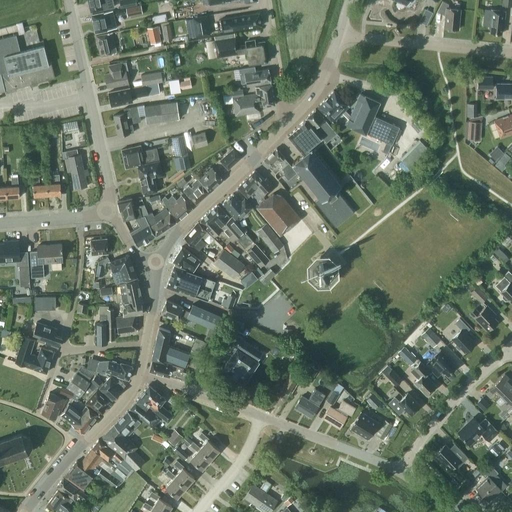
[(87,0),(90,11),(106,8),(118,5),(116,0),(87,0)]
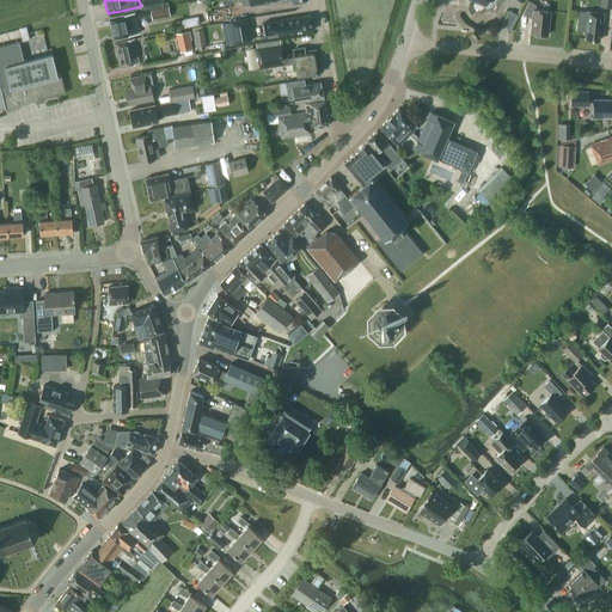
[(532,18),(531,32),(548,35),(550,11),(536,10),(536,4),(528,1),(522,13),(532,18)]
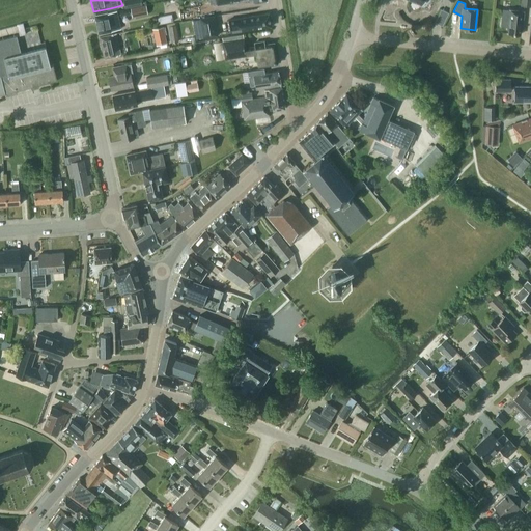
[(131,8),(132,17),(147,14),(146,5),(131,8)]
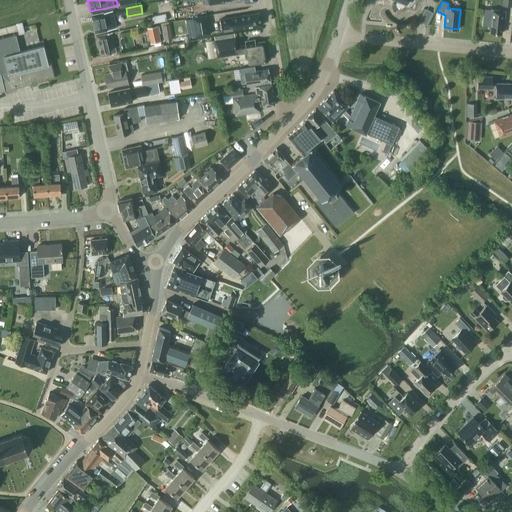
[(490,28),(490,32),(501,33),(501,29),(503,29),(505,11),(491,9),(489,28),(490,28)]
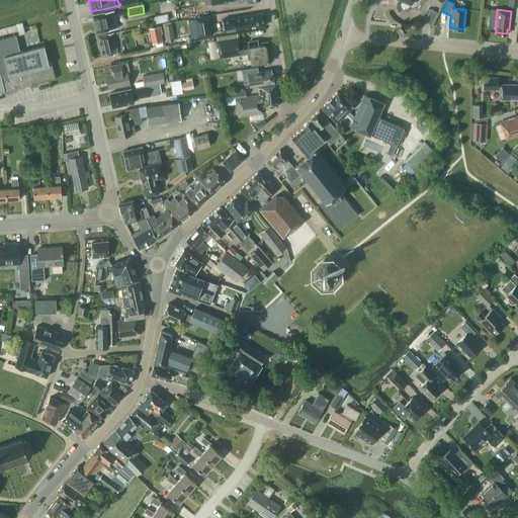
[(113,10),(104,12),(92,14),(96,32),(108,30),(117,27),(113,10)]
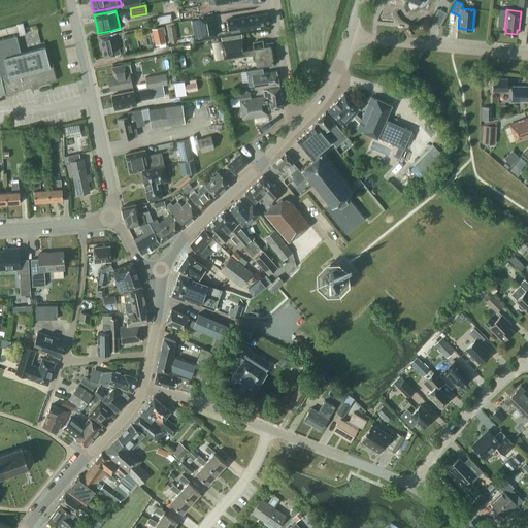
[(160,23),(174,20),(172,12),(159,17),(160,23)]
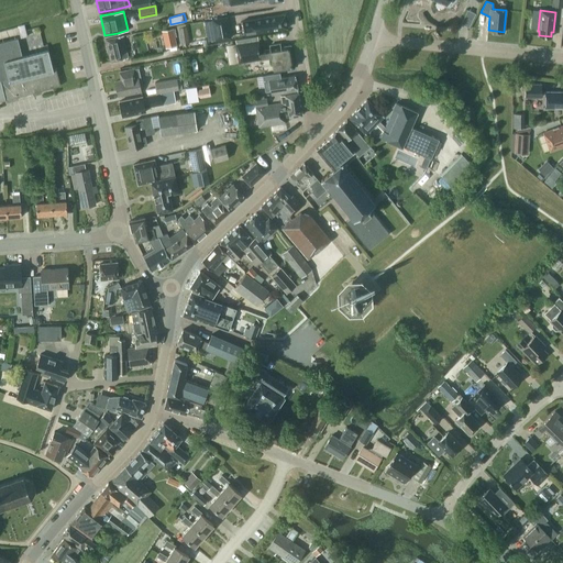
[(287,28),(285,13),(242,21),(244,34),(287,28)]
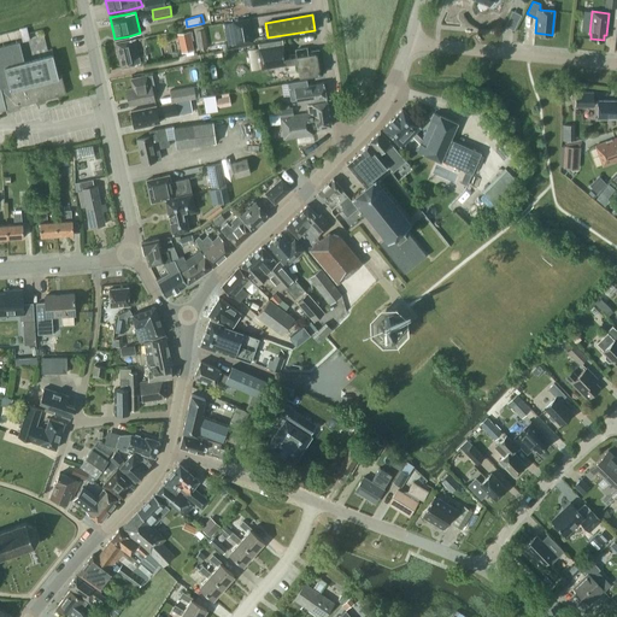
[(231,21),(236,43),(253,41),(248,17),(231,21)]
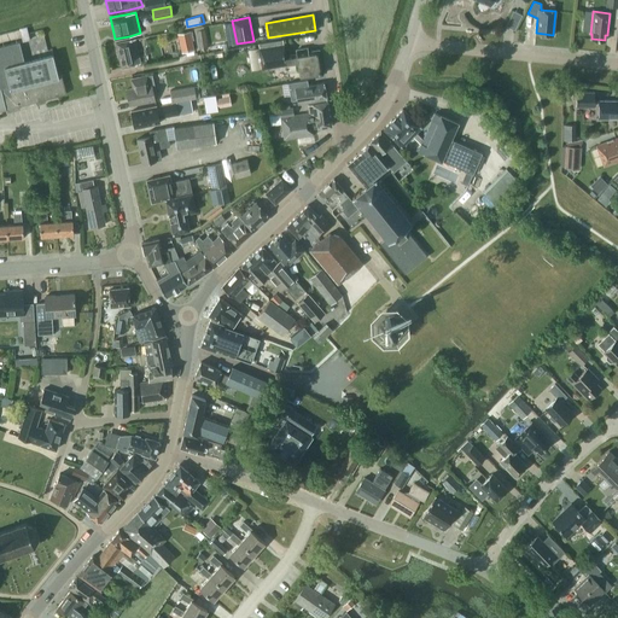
[(178,33),(165,35),(167,41),(179,39),(181,51),(193,48),(190,30),(178,33)]
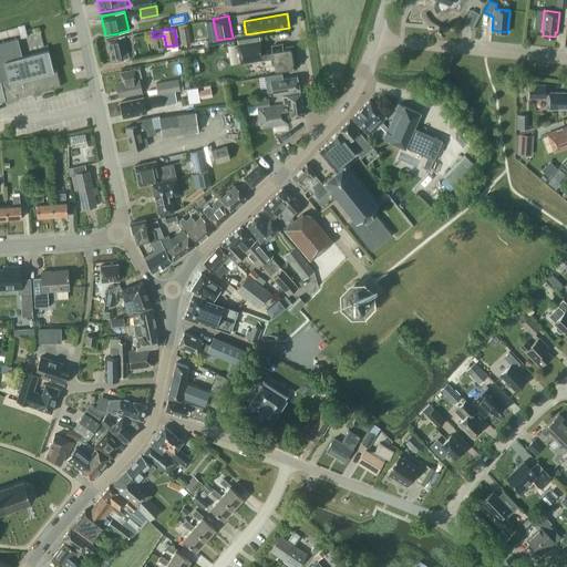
[(106,39),(111,62),(129,58),(124,35),(106,39)]
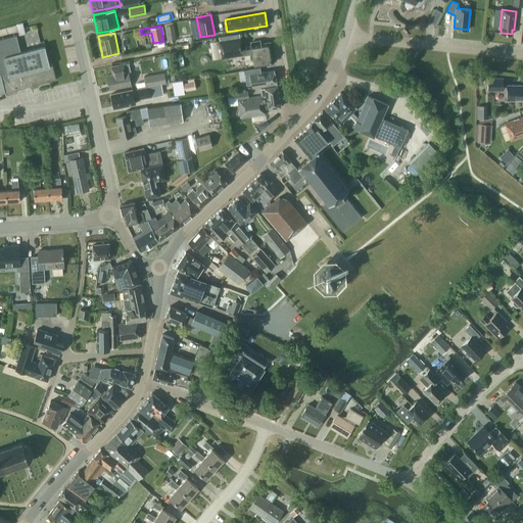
[(16,89),(31,85),(31,88),(39,86),(38,83),(56,79),(52,63),(49,64),(45,46),(20,52),(16,35),(0,39),(0,92),(5,92),(5,94),(17,92),(16,89)]
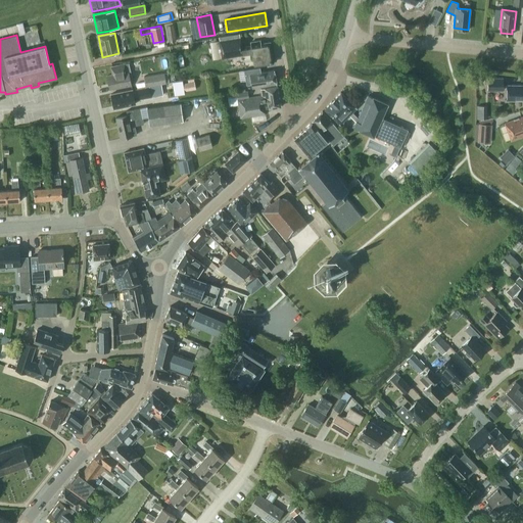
[(219,41),(219,42),(222,57),(252,52),(254,65),(273,62),(270,42),(257,44),(257,41),(250,42),(251,45),(242,47),(240,37),(219,41)]
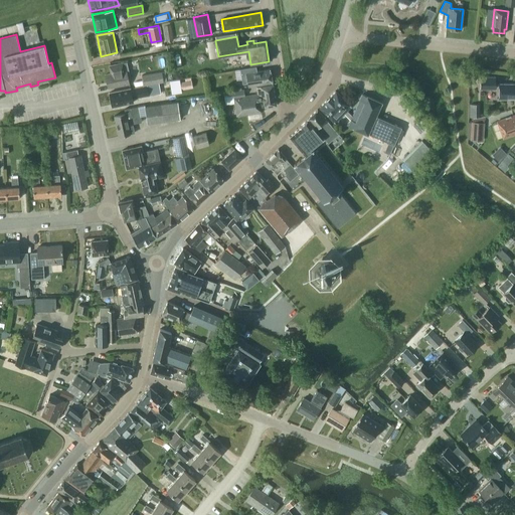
[(108,64),(110,73),(105,74),(108,88),(129,83),(128,77),(130,77),(129,70),(127,71),(126,69),(125,70),(123,61),(108,64)]
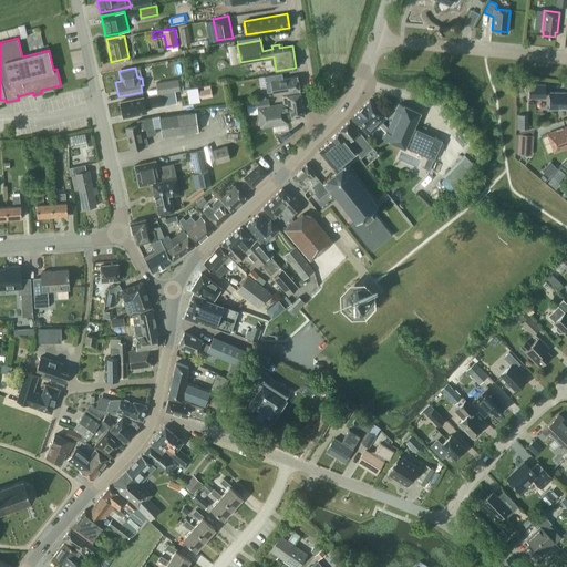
[(299,91),(297,75),(282,78),(281,73),(264,75),(267,92),(272,91),(272,95),(299,91)]
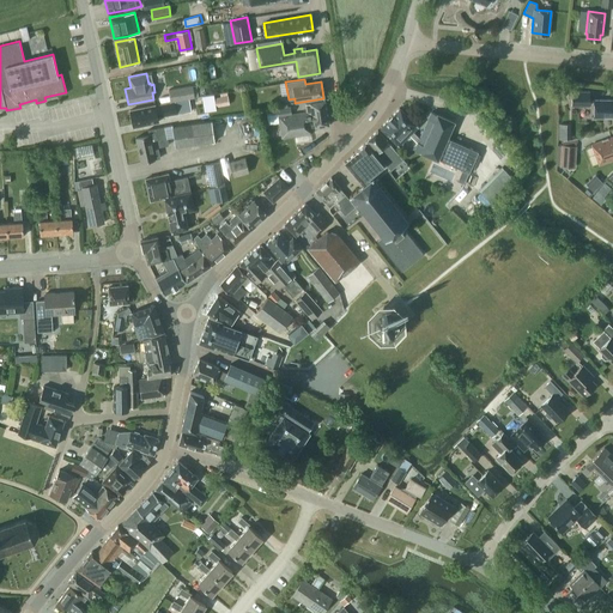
[(169,90),(170,101),(194,97),(193,85),(169,90)]
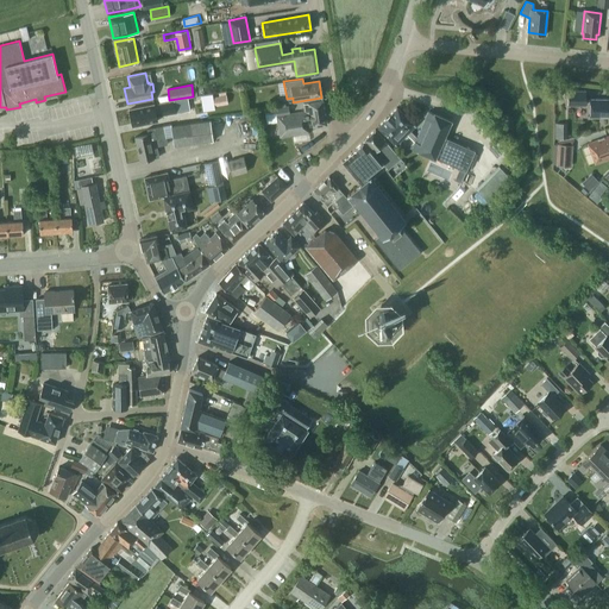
[(569,90),(569,105),(585,105),(585,90),(569,90)]
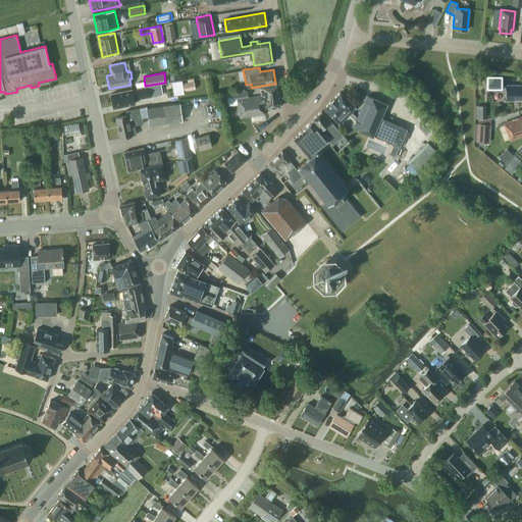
[(181,81),(172,82),(174,95),(184,93),(181,81)]
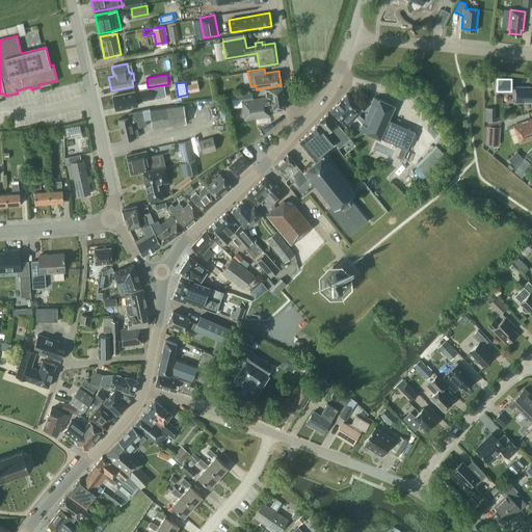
[(531,87),(528,88),(528,86),(515,86),(515,102),(531,102),(531,87)]
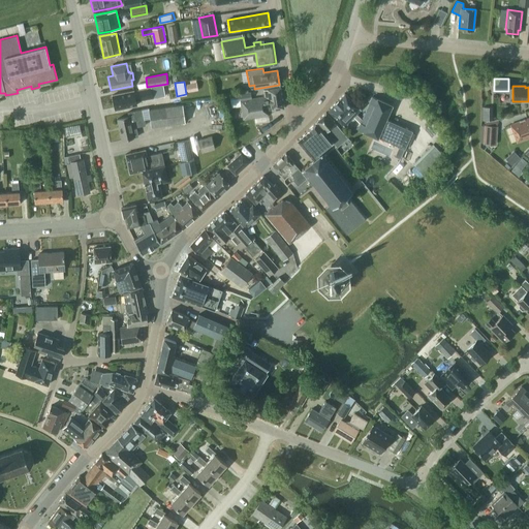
[(239,93),(240,96),(243,119),(268,115),(267,110),(272,110),(283,107),(280,87),(268,89),(263,90),(265,96),(251,99),(250,91),(239,93)]
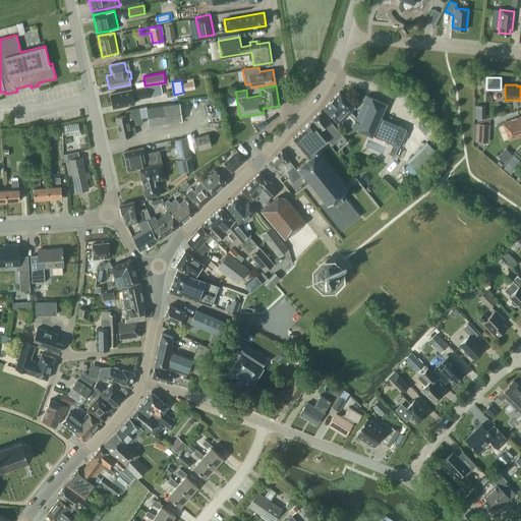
[(110,94),(113,108),(134,104),(133,100),(151,97),(149,87),(131,90),(131,89),(110,94)]
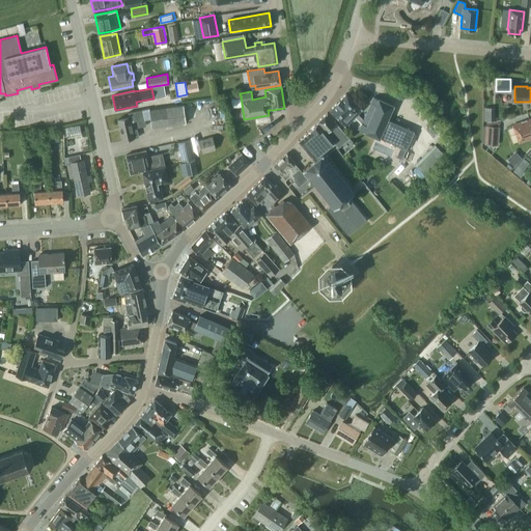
[(411,94),(417,99),(420,94),(413,90),(411,94)]
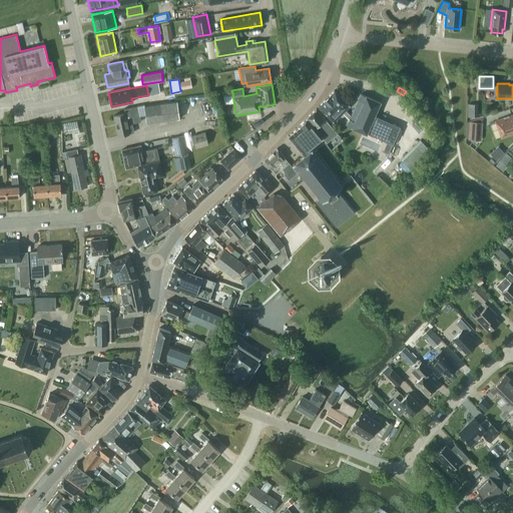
[(366,95),(361,93),(351,115),(345,109),(350,105),(334,90),(318,106),(334,121),(343,112),(350,119),(347,124),(352,126),(366,133),(366,132),(392,143),(400,126),(374,115),(380,101),(366,95)]
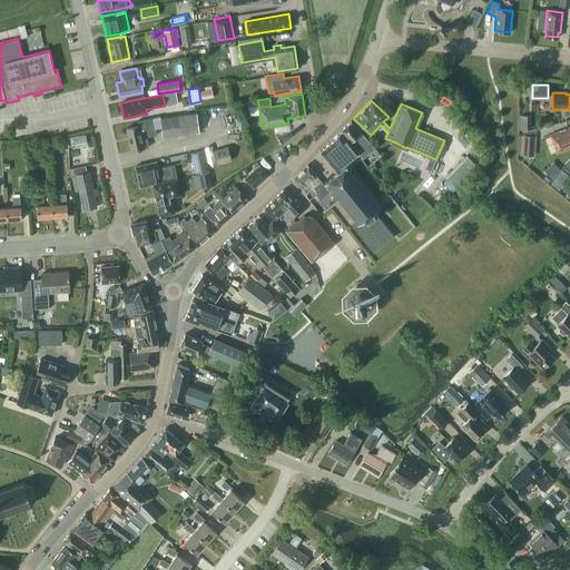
[(160,117),(163,136),(199,131),(197,112),(160,117)]
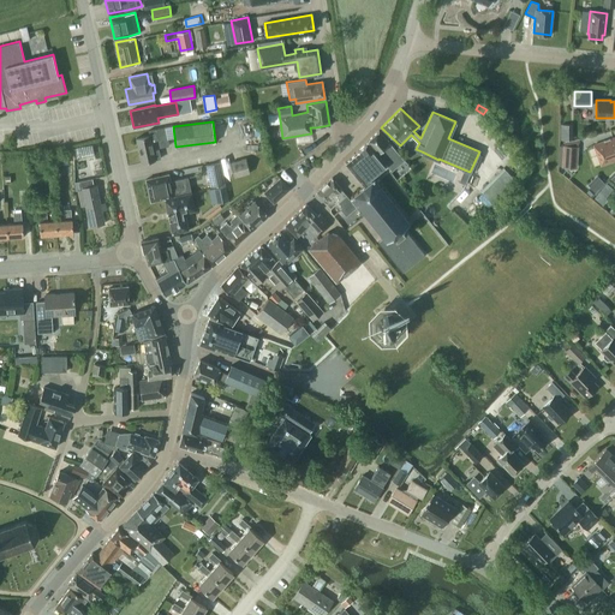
[(562,142),(581,142),(581,138),(575,138),(575,123),(562,123),(562,142)]
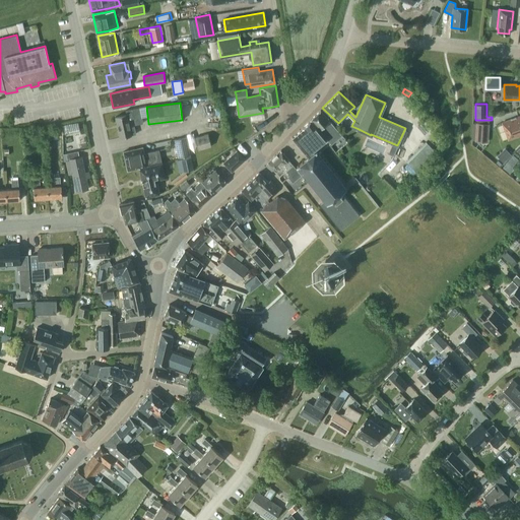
[(115,116),(120,137),(131,135),(130,134),(135,133),(133,125),(142,123),(139,107),(125,110),(126,114),(115,116)]
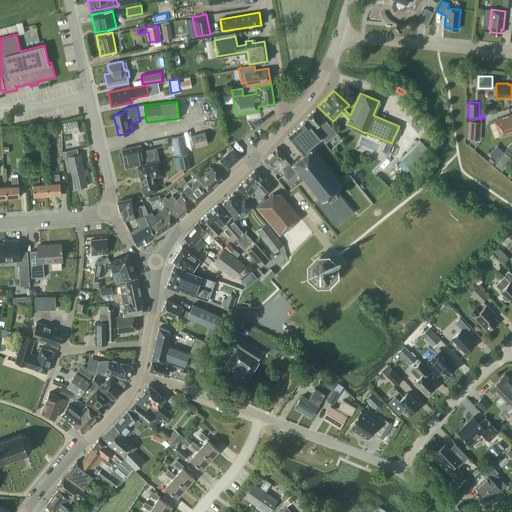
[(305,118),(325,142),(336,133),(315,108),(305,118)]
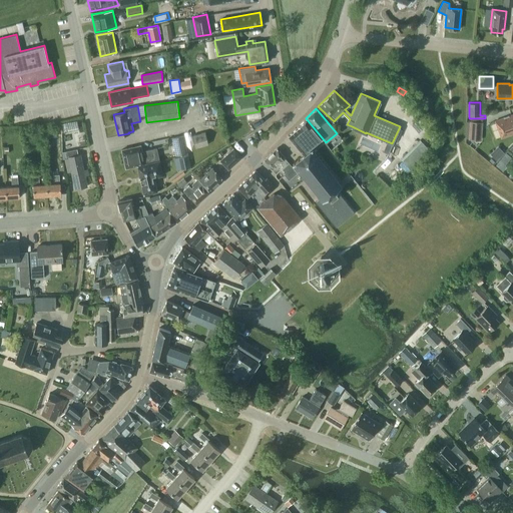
[(512,113),(495,120),(501,137),(512,133),(512,113)]
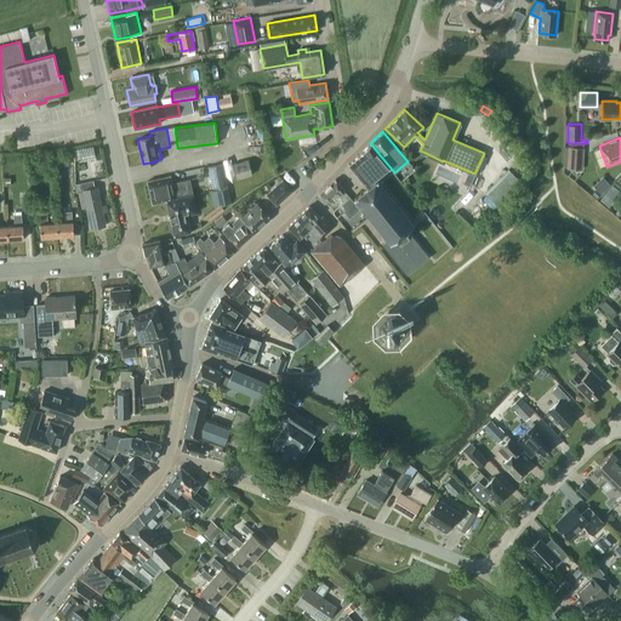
[(377,178),(375,181),(374,180),(388,166),(370,144),(360,153),(362,154),(348,164),(368,187),(354,198),(387,239),(382,243),(406,274),(428,256),(408,229),(414,224),(377,178)]
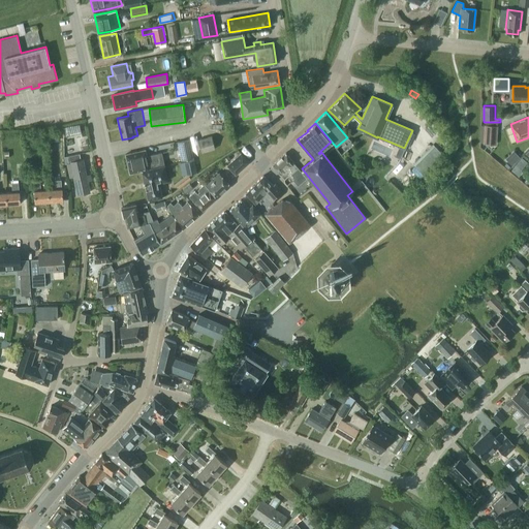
[(71,126),(73,133),(82,132),(80,124),(71,126)]
